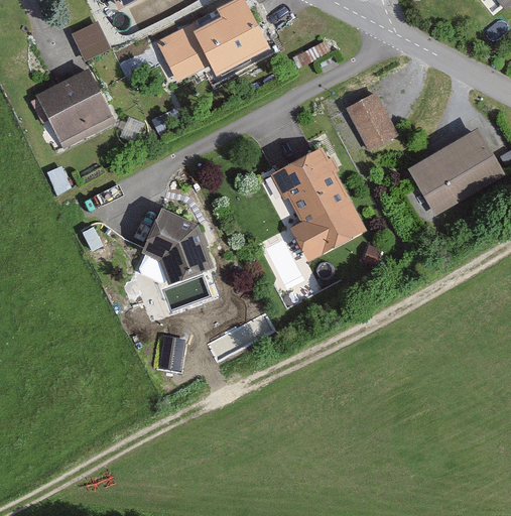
[(241,0),(151,46),(169,82),(206,63),(214,81),(269,52),(242,0),(241,0)]
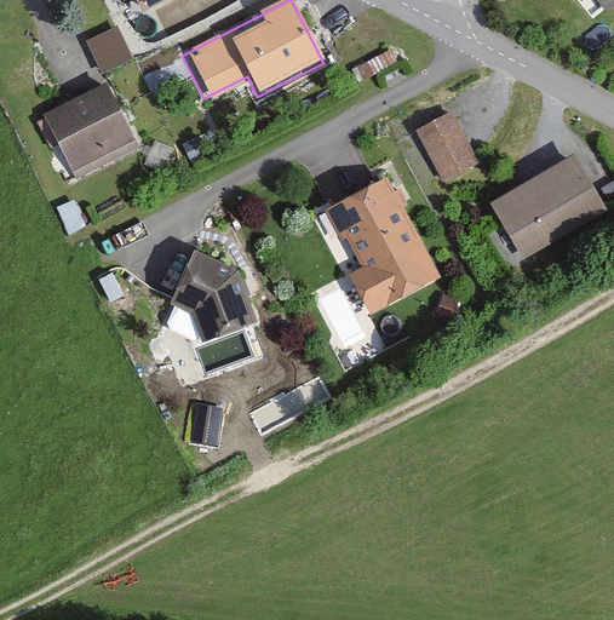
[(613,0),(591,0),(601,12),(613,1),(613,0)]
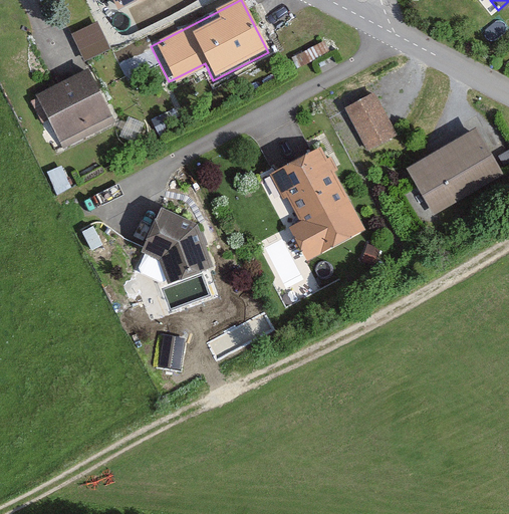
[(38,92),(58,139),(111,115),(91,69),(38,92)]
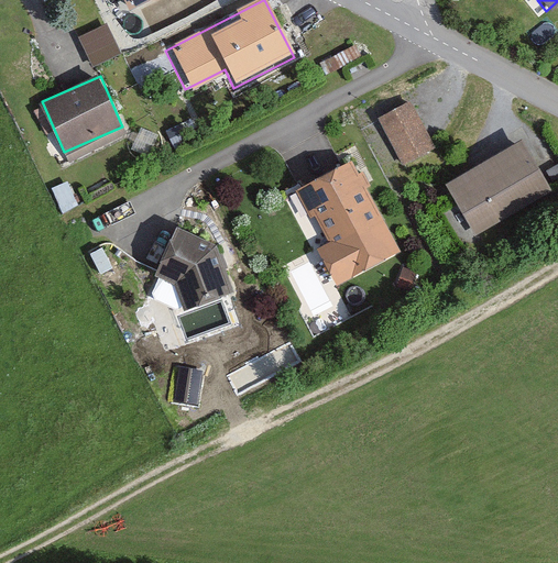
[(379,116),(403,167),(431,154),(407,102),(379,116)]
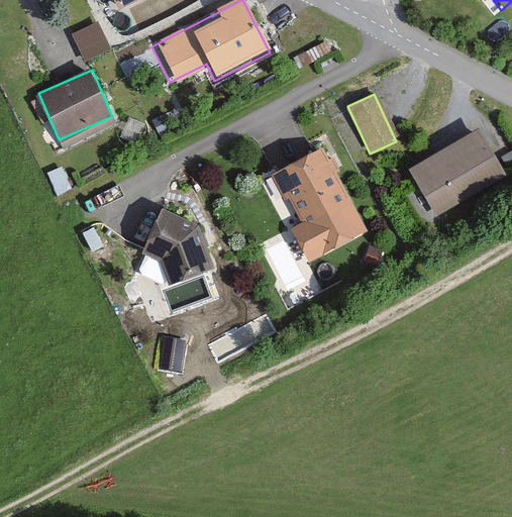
[(415,166),(441,210),(505,172),(479,127),(415,166)]
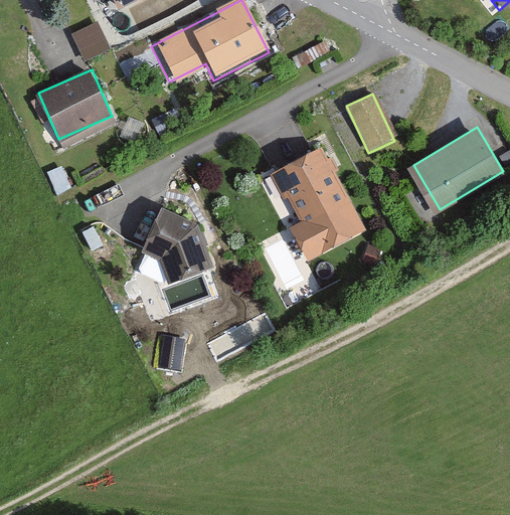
[(288,229),(304,261),(359,230),(316,150),(274,173),(301,222),(288,229)]
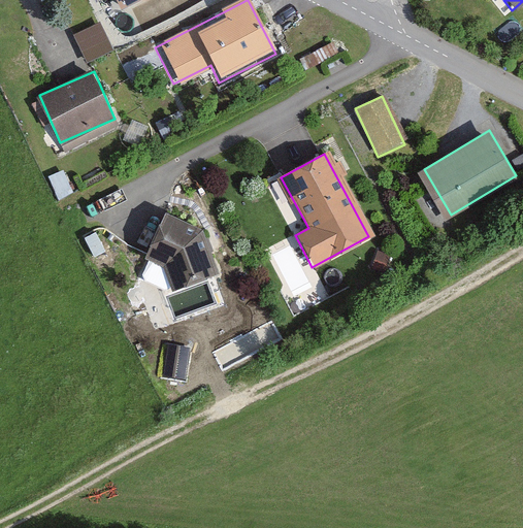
[(160,268),(169,289),(213,274),(195,231),(163,218),(143,258),(160,268)]
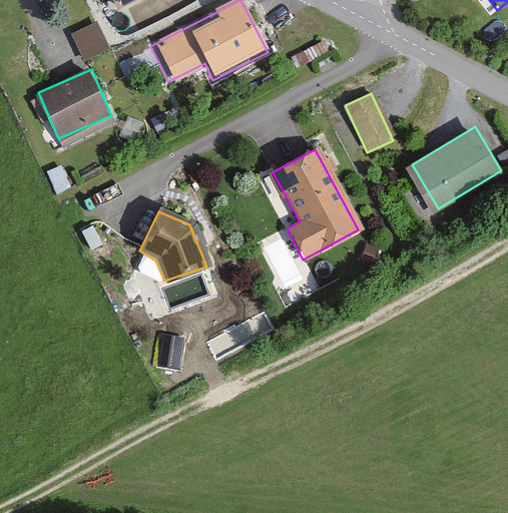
[(178,340),(160,337),(155,365),(173,368),(178,340)]
